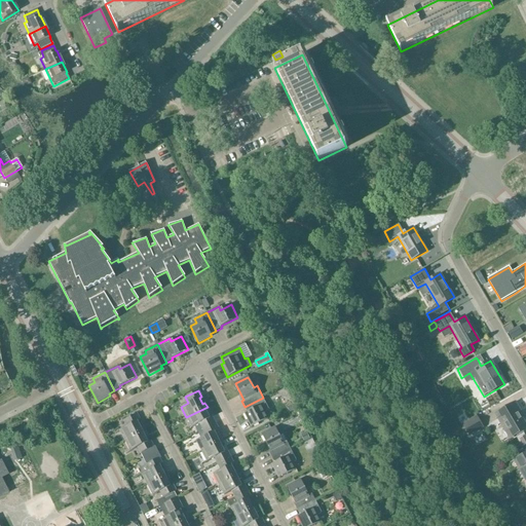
[(248,412),(245,414),(251,426),(268,418),(265,412),(269,410),(263,398),(245,407),(248,412)]
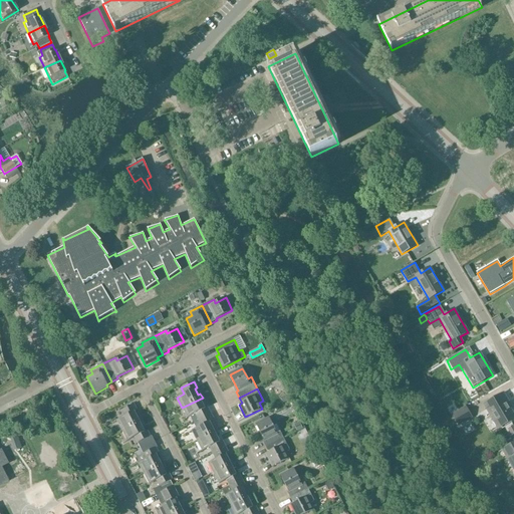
[(509,403),(504,394),(484,406),(490,416),(491,416),(499,429),(513,419),(513,415),(508,404),(509,403)]
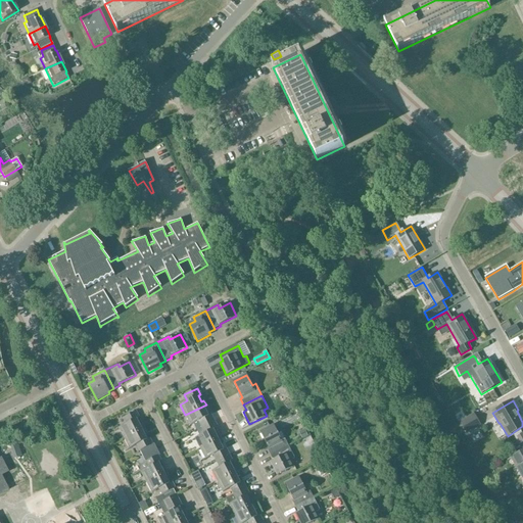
[(198,421),(201,427),(215,421),(211,415),(208,416),(205,411),(208,409),(206,405),(185,415),(190,425),(198,421)]
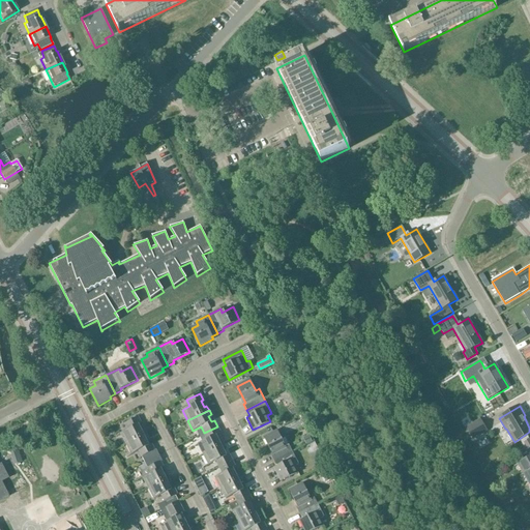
[(141,423),(138,416),(124,423),(128,431),(120,435),(125,444),(146,434),(144,430),(141,431),(138,424),(141,423)]
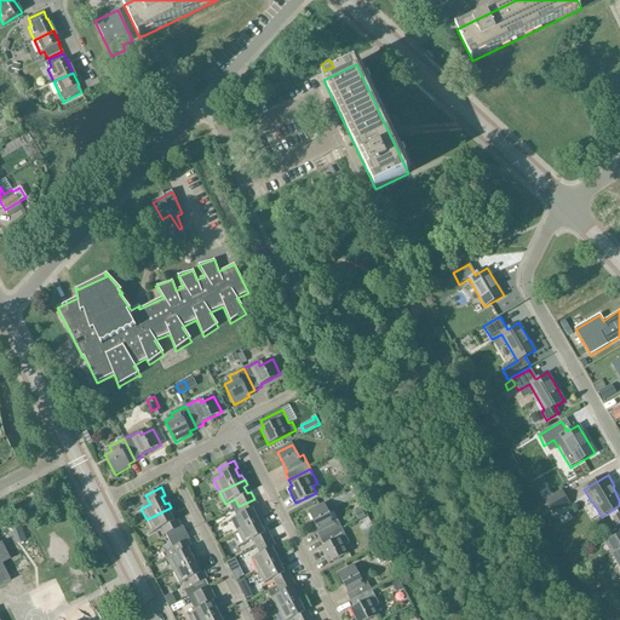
[(554,515),(569,505),(562,492),(545,501),(554,515)]
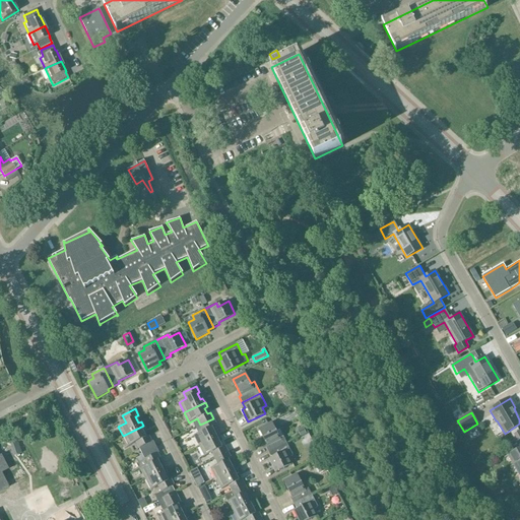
[(203,431),(193,436),(199,447),(218,437),(216,433),(213,434),(210,428),(216,425),(213,418),(200,425),(203,431)]
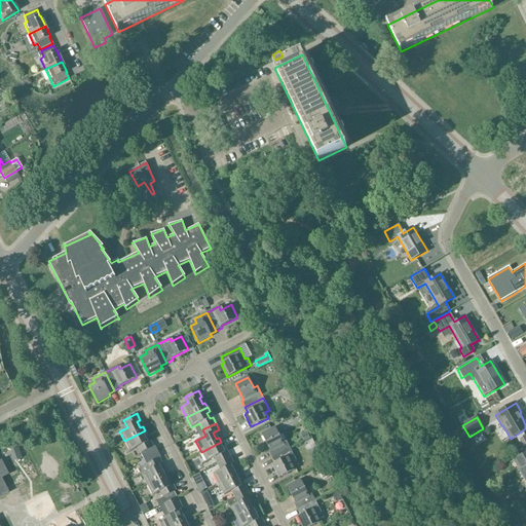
[(271,451),(269,452),(272,458),(291,449),(285,437),(280,439),(275,428),(263,435),(271,451)]
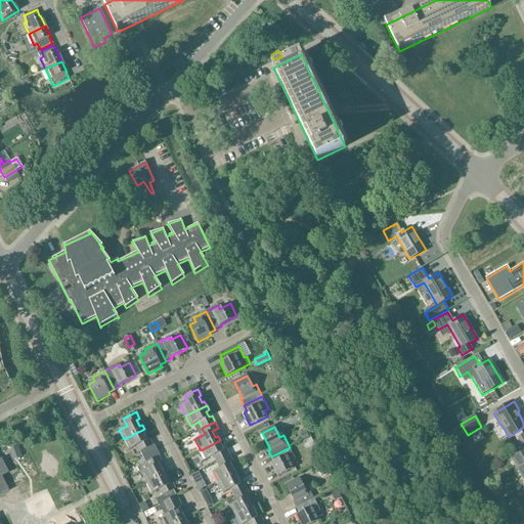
[(147,433),(144,429),(124,439),(129,450),(137,446),(140,451),(143,457),(158,450),(155,445),(154,445),(149,439),(147,440),(144,435),(147,433)]
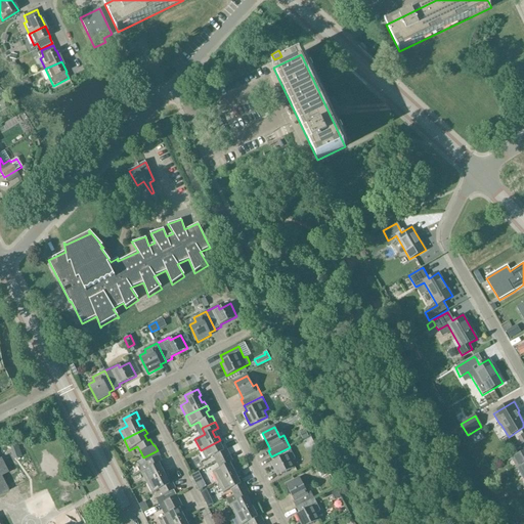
[(201,450),(206,461),(214,456),(217,463),(228,456),(225,450),(222,451),(219,446),(222,444),(220,440),(201,450)]
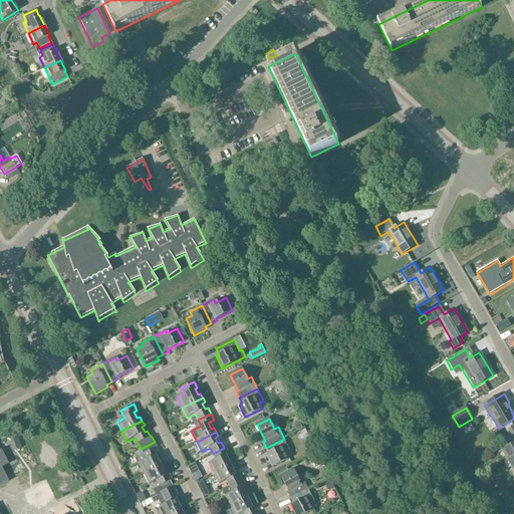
[(268,453),(266,454),(272,467),(289,458),(286,453),(290,451),(284,439),(266,448),(268,453)]
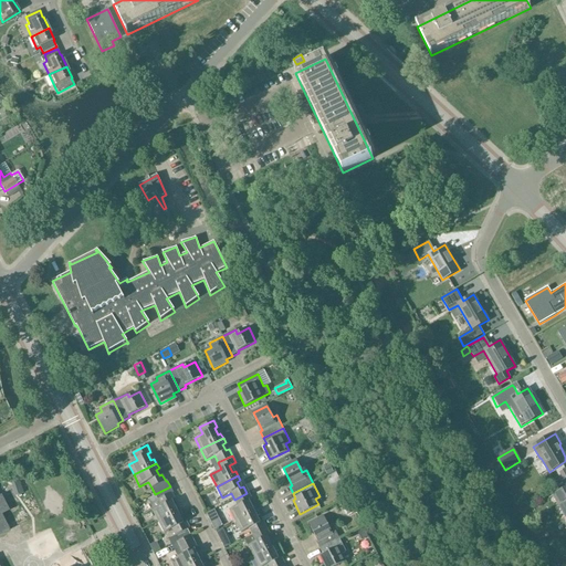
[(171,493),(173,492),(170,486),(155,494),(152,495),(153,498),(148,500),(154,511),(153,511),(158,522),(180,511),(178,506),(175,507),(171,501),(175,500),(171,493)]
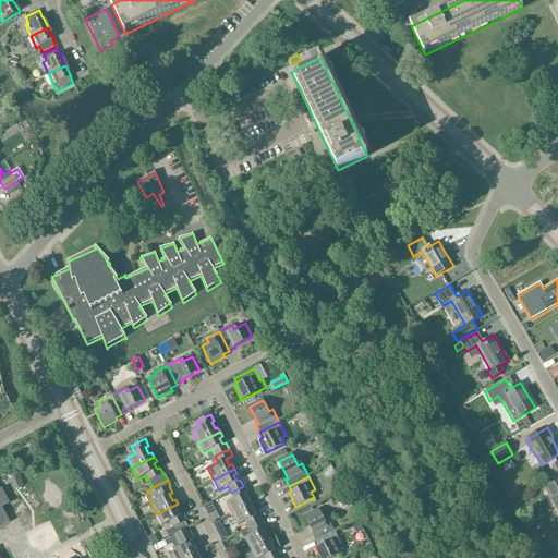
[(557,480),(545,488),(557,509),(557,480)]
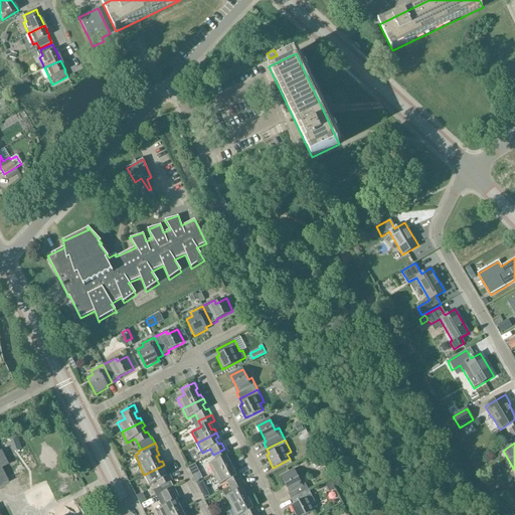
[(216,461),(208,465),(213,475),(233,465),(231,461),(228,462),(225,457),(228,455),(224,449),(213,455),(216,461)]
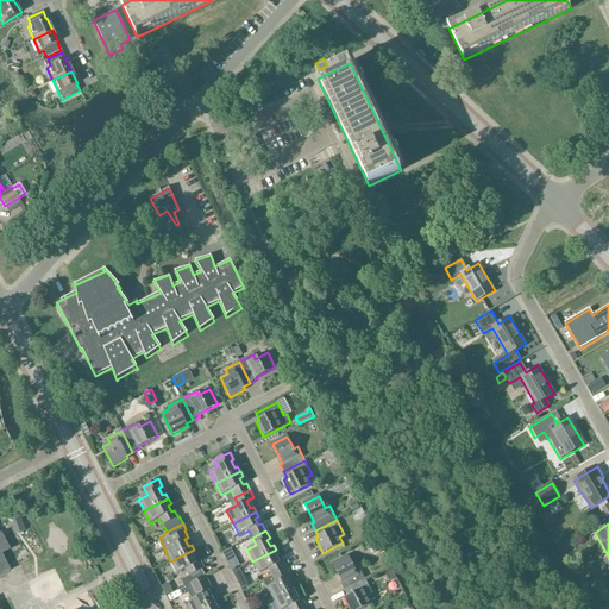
[(0,608),(0,575),(10,570),(1,553),(10,550),(1,533),(0,533),(0,608)]
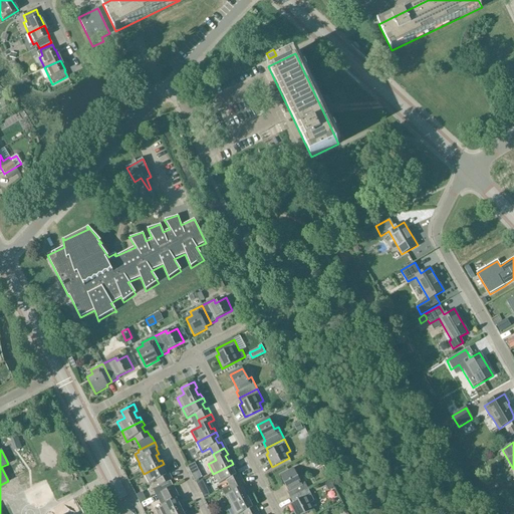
[(173,486),(171,481),(172,480),(169,474),(166,475),(163,470),(166,468),(164,464),(144,474),(149,485),(157,481),(160,486),(154,490),(156,495),(163,492),(173,486)]
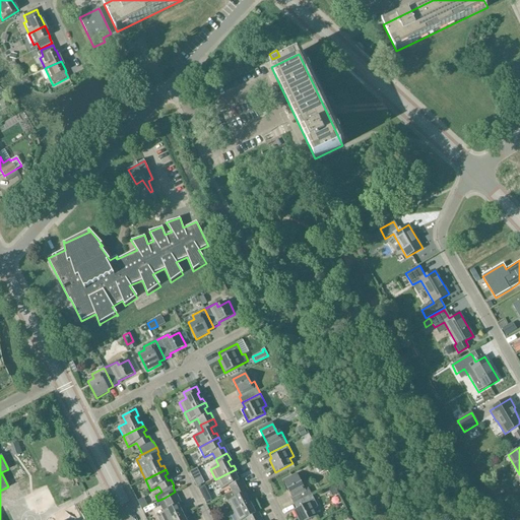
[(229,485),(233,492),(244,485),(241,479),(238,481),(235,475),(238,473),(236,469),(215,479),(211,481),(216,493),(229,485)]
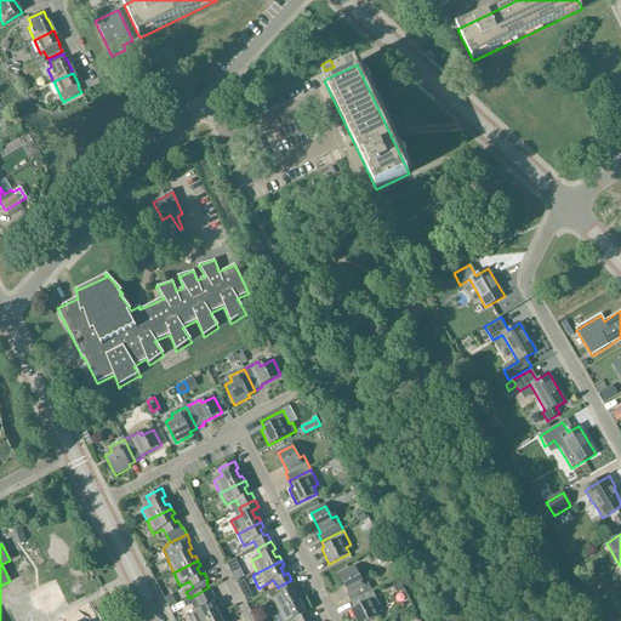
[(349,594),(347,596),(351,603),(372,591),(365,576),(360,579),(354,567),(340,575),(349,594)]
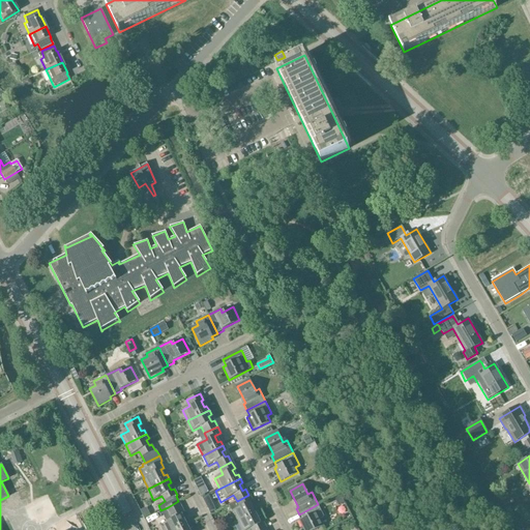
[(206,488),(198,492),(201,497),(208,493),(206,488)]
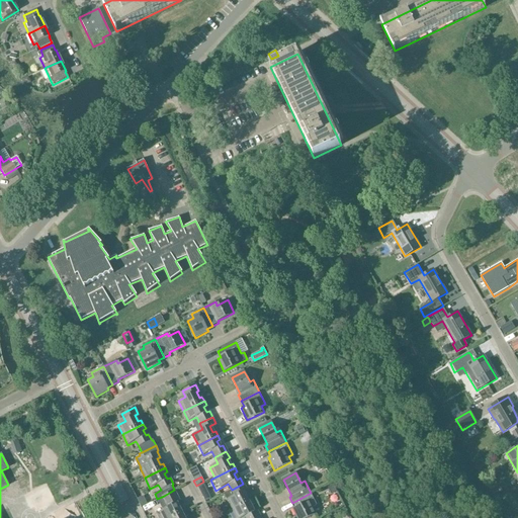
[(224,494),(232,510),(252,500),(250,496),(247,498),(244,492),(247,491),(243,484),(232,490),(224,494)]
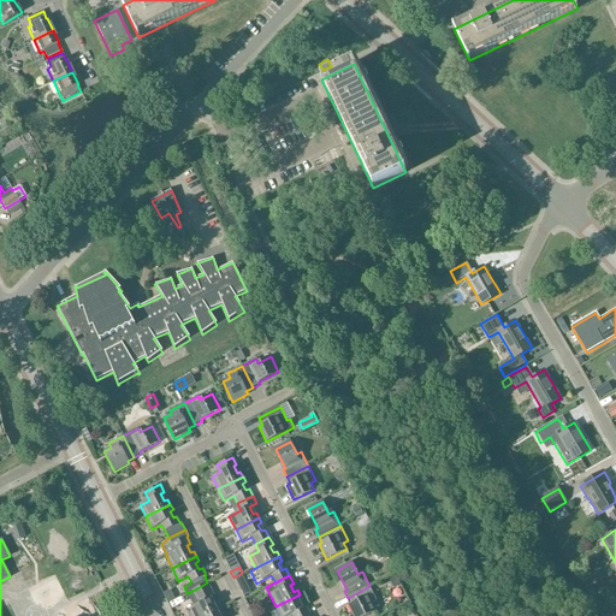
[(214,597),(207,582),(195,590),(197,596),(196,597),(200,604),(190,609),(194,615),(205,615),(220,609),(218,603),(214,605),(211,598),(214,597)]
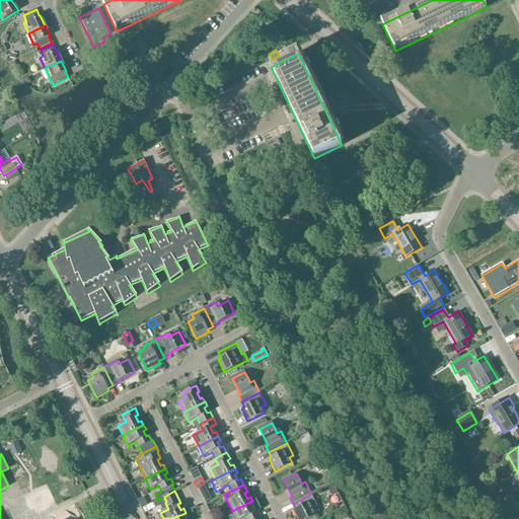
[(208,494),(202,497),(205,503),(211,500),(208,494)]
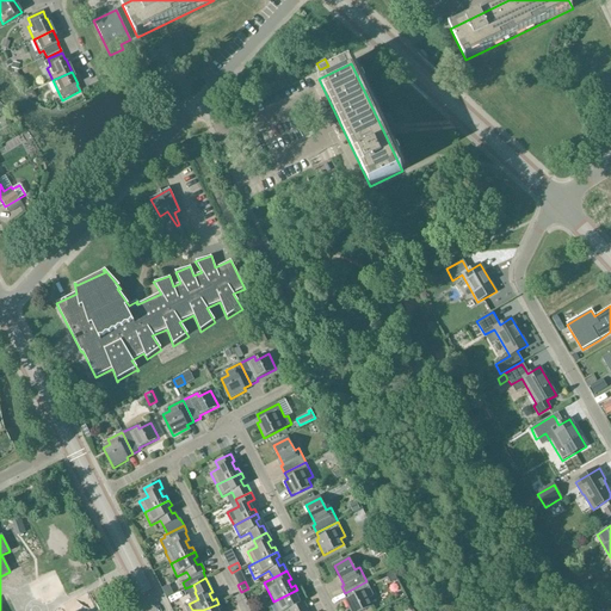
[(349,599),(345,600),(350,610),(360,610),(374,605),(370,599),(374,597),(366,581),(345,593),(349,599)]
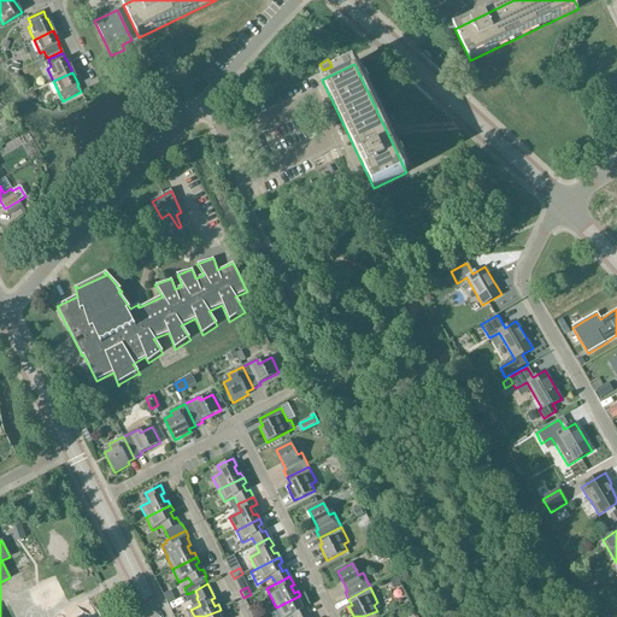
[(288,616),(292,615),(292,616),(306,616),(310,615),(306,607),(303,610),(299,603),(303,601),(300,595),(276,607),(280,616),(288,616)]
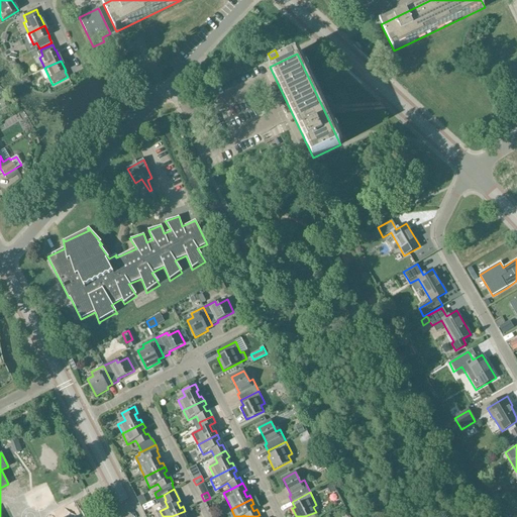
All buildings are outlined.
